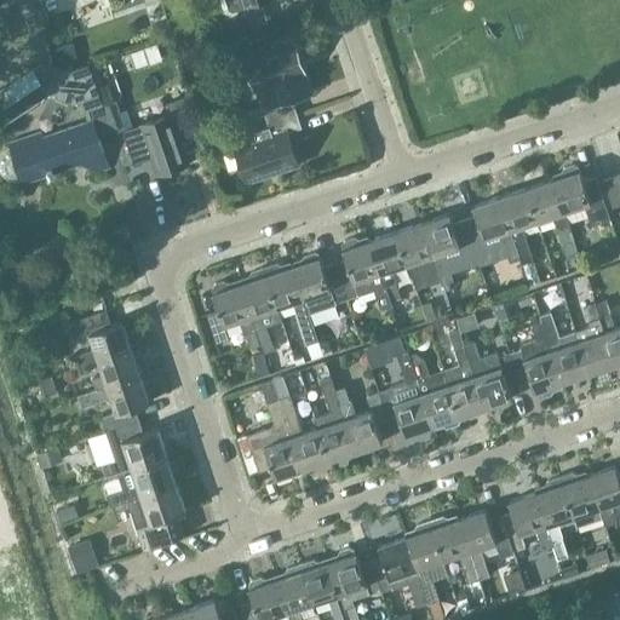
[(228,0),(230,9),(235,10),(247,6),(246,4),(256,0),(228,0)]
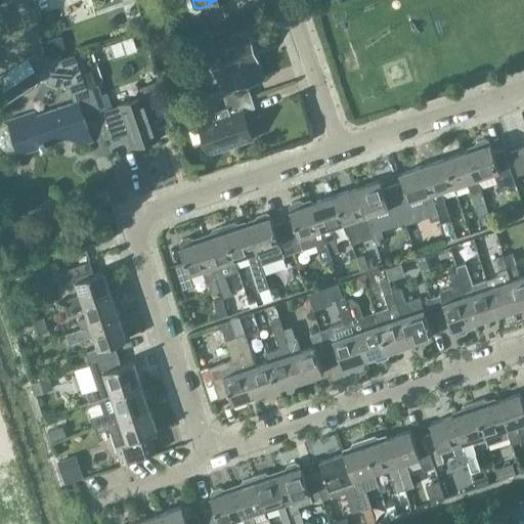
[(220,0),(216,0),(208,3),(209,5),(215,23),(227,18),(220,0)]
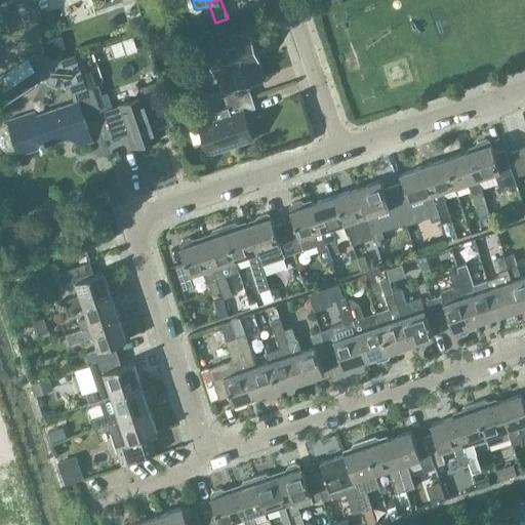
[(163,18),(150,24),(154,36),(167,32),(163,18)]
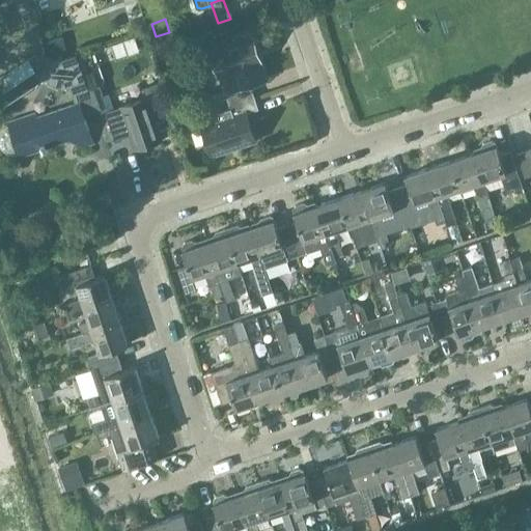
[(64,37),(45,43),(48,53),(67,48),(64,37)]
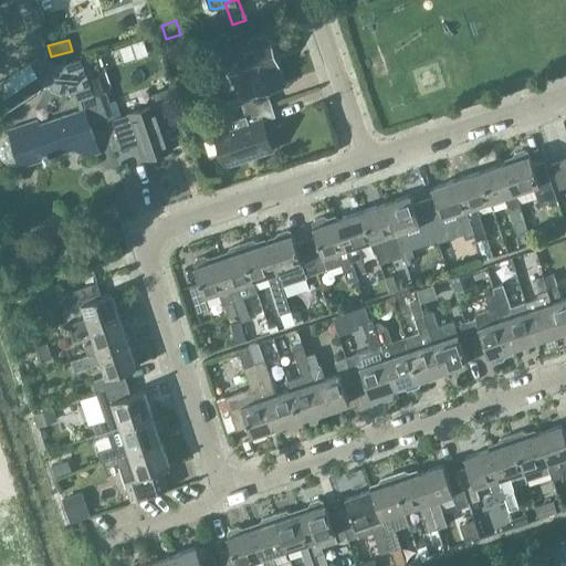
[(224,54),(244,114),(272,105),(268,93),(284,87),(268,40),(224,54)]
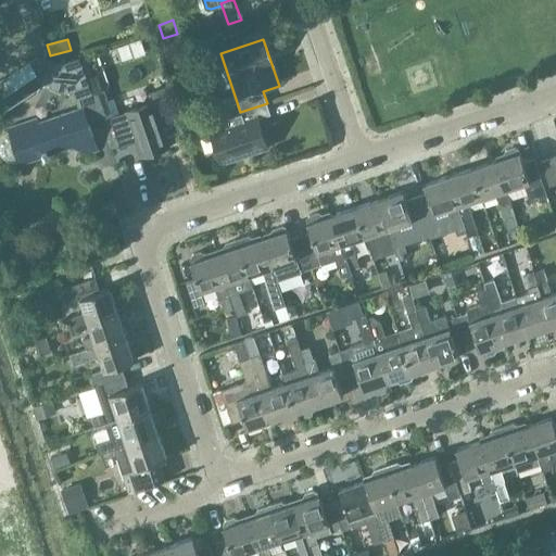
[(39,117),(9,127),(11,133),(8,134),(7,136),(5,137),(3,138),(3,139),(2,141),(1,142),(1,146),(0,147),(0,148),(1,150),(1,152),(2,154),(4,158),(5,159),(8,161),(11,162),(12,162),(14,163),(15,163),(17,163),(19,162),(21,162),(22,163),(38,158),(39,160),(49,156),(49,153),(95,138),(89,123),(101,119),(92,95),(93,95),(80,58),(63,63),(39,57),(0,84),(0,105),(4,111),(45,84),(65,93),(74,90),(80,109),(40,122),(39,117)]
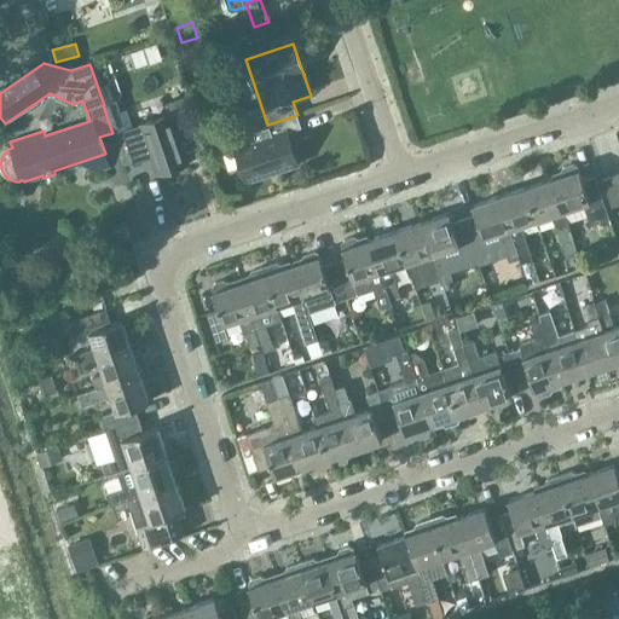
[(151,156),(157,173),(187,163),(186,157),(206,151),(186,96),(167,102),(171,111),(140,122),(126,127),(126,128),(122,129),(133,162),(151,156)]
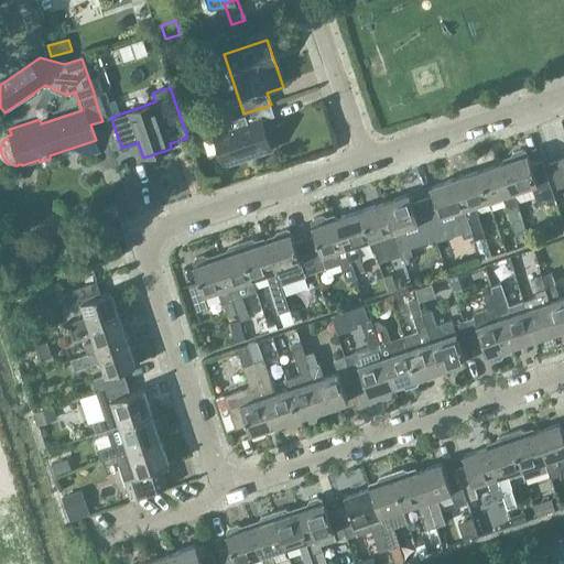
[(106,93),(95,96),(94,96),(102,121),(111,118),(115,117),(115,116),(106,93)]
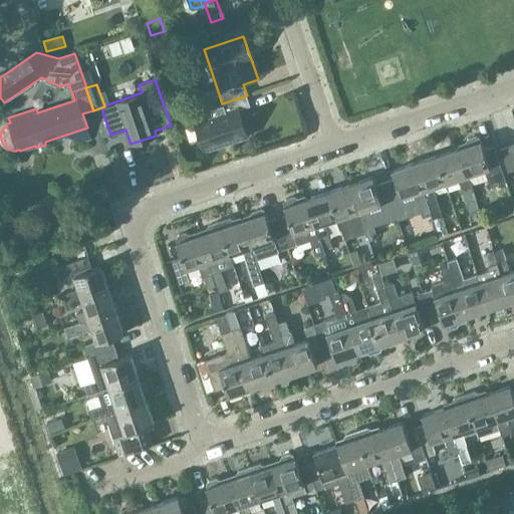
[(250,105),(247,95),(222,103),(223,105),(215,107),(213,108),(212,109),(211,110),(210,111),(210,112),(209,114),(209,115),(210,117),(196,121),(205,149),(248,135),(239,108),(250,105)]
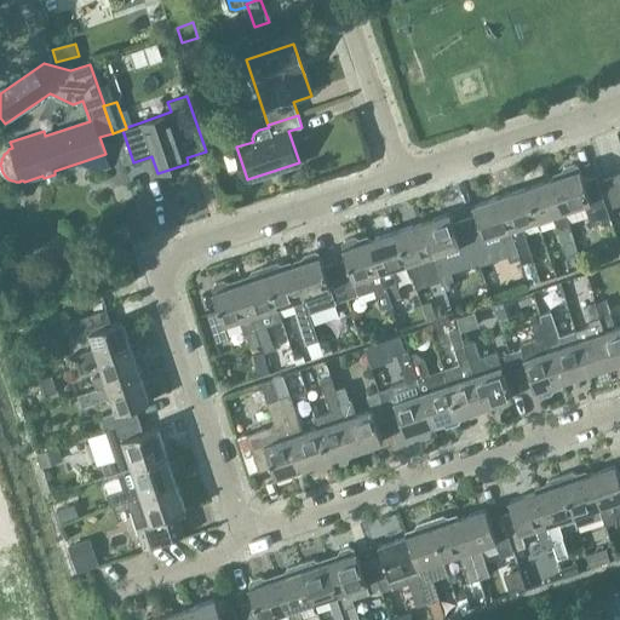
[(564,211),(586,204),(593,224),(610,218),(596,176),(584,179),(580,168),(579,168),(578,165),(573,164),(563,166),(562,171),(563,174),(554,178),(564,211)]
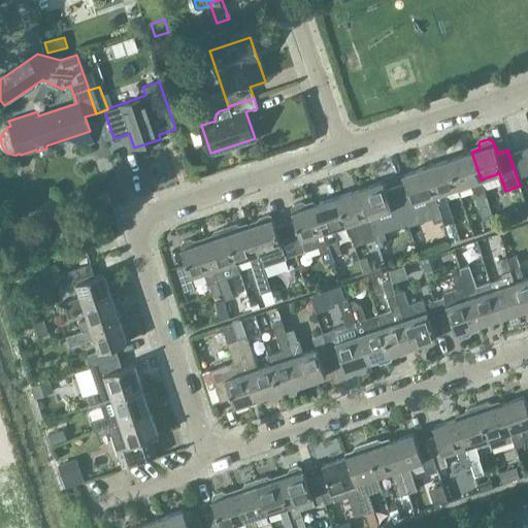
[(527,151),(527,149),(515,153),(523,176),(527,174),(527,151)]
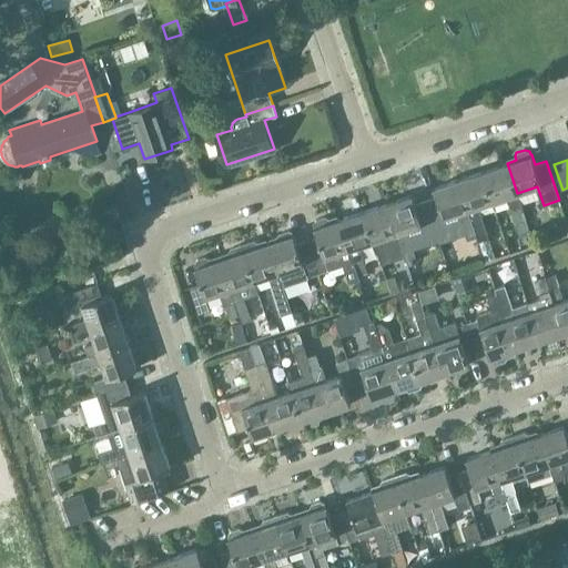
[(529,230),(521,205),(517,193),(507,163),(483,171),(493,201),(508,196),(519,232),(529,230)]
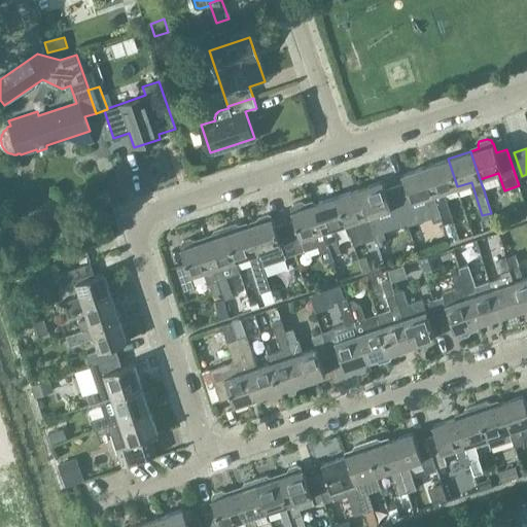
[(457,186),(448,159),(425,166),(443,218),(445,222),(453,219),(454,219),(455,219),(446,190),(457,186)]
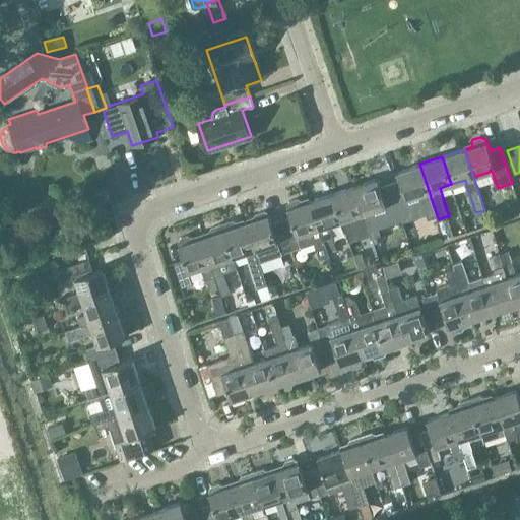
[(437,215),(419,164),(397,172),(401,185),(392,188),(399,209),(401,215),(411,211),(407,199),(420,194),(429,217),(437,215)]
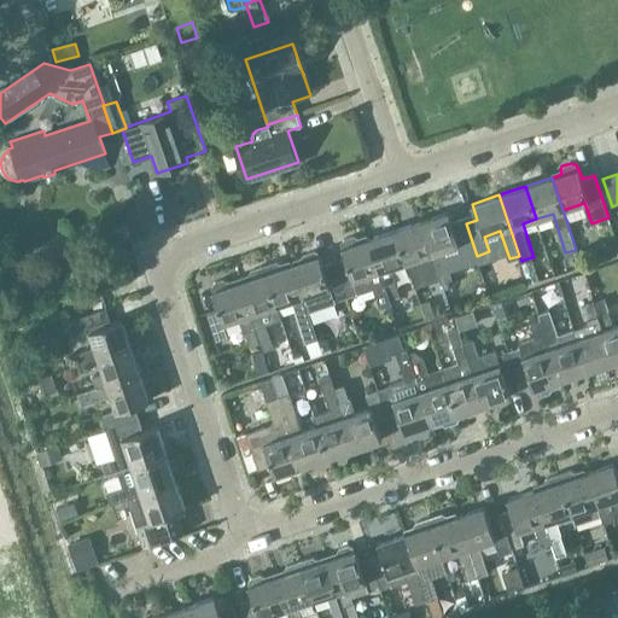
[(474,249),(466,223),(454,228),(449,211),(421,220),(443,281),(453,278),(448,263),(449,263),(444,249),(459,244),(462,252),(474,249)]
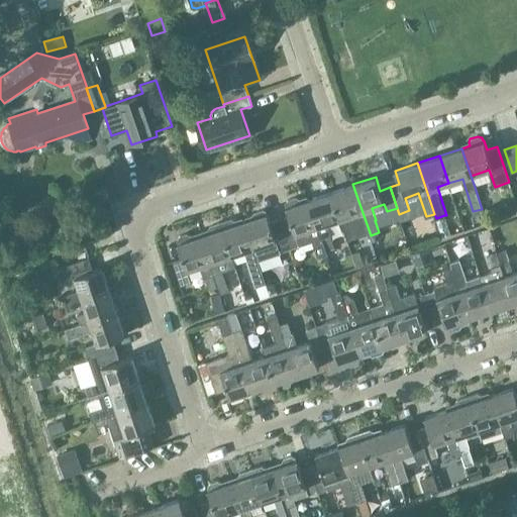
[(371,235),(352,184),(331,192),(340,219),(352,215),(356,226),(358,226),(363,237),(371,235)]
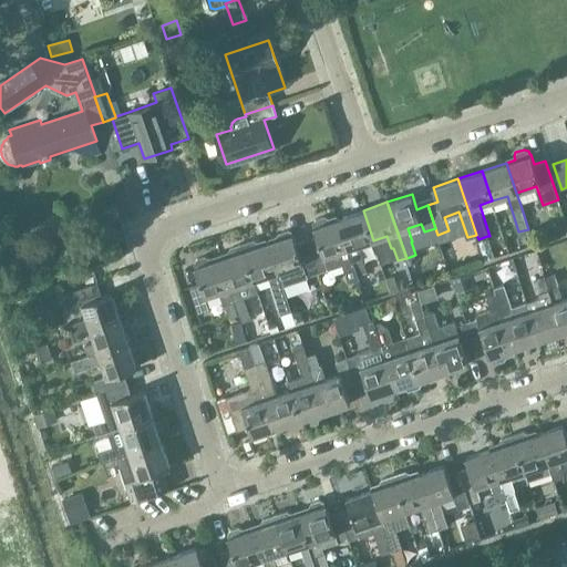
[(373,240),(363,210),(339,218),(358,274),(367,271),(362,259),(364,258),(360,245),(373,240)]
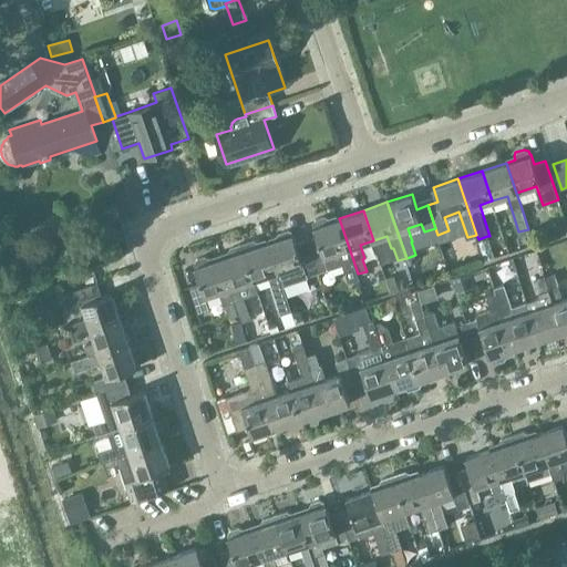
[(309,246),(318,272),(342,265),(349,282),(359,279),(358,274),(339,218),(329,222),(328,218),(325,216),(315,219),(313,223),(315,227),(313,227),(319,243),(309,246)]
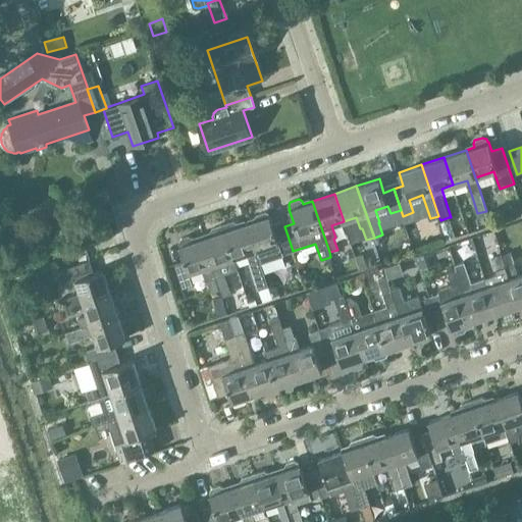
[(514,205),(511,210),(514,215),(520,214),(521,209),(518,205),(514,205)]
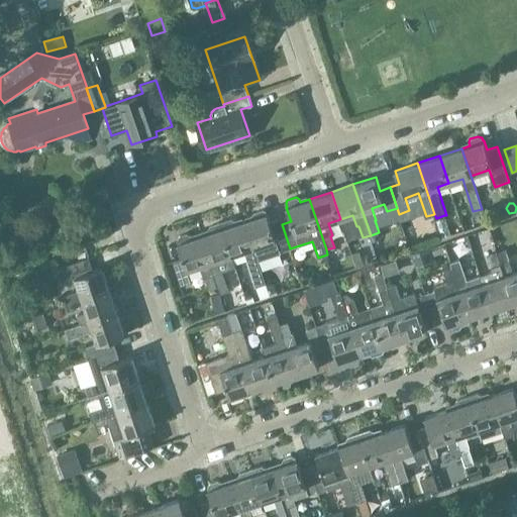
[(282,224),(272,228),(268,213),(267,214),(266,211),(264,210),(254,213),(252,215),(253,218),(244,221),(259,261),(281,253),(280,251),(290,248),(282,224)]
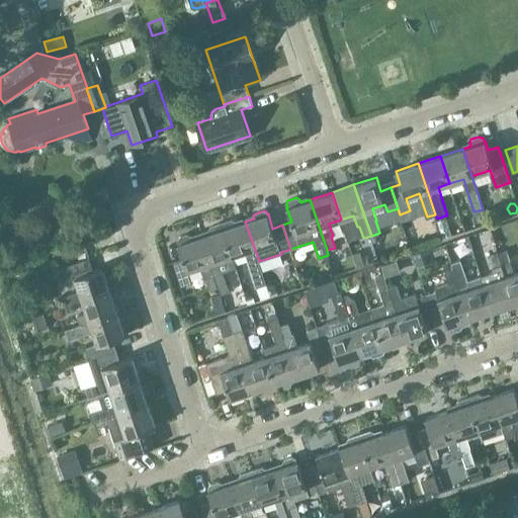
[(445,216),(437,219),(443,238),(452,235),(446,216),(445,216)]
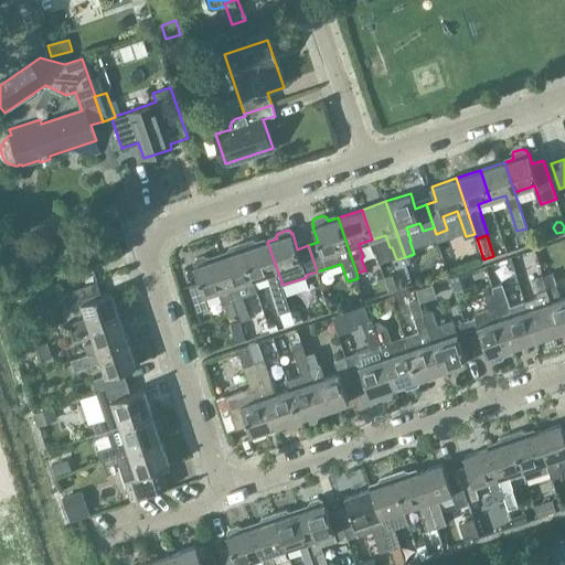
[(242,243),(244,249),(254,279),(268,275),(280,310),(290,308),(283,285),(267,242),(258,245),(256,241),(253,240),(242,243)]
